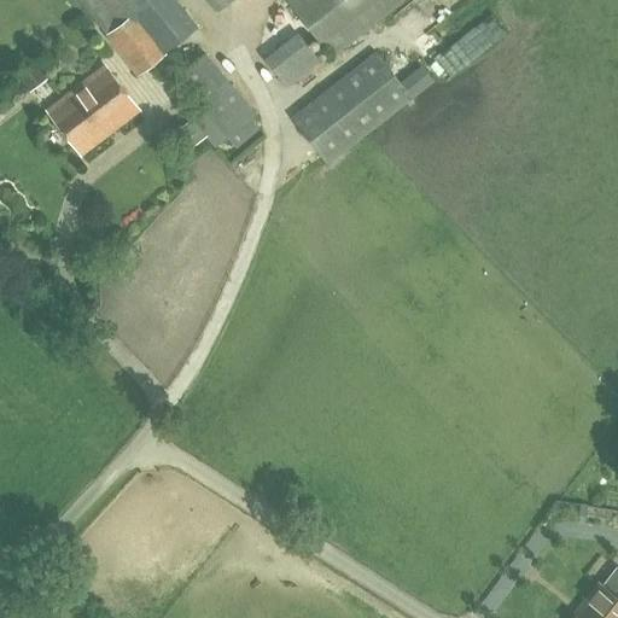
[(164,56),(164,54),(199,28),(178,0),(79,0),(105,34),(105,35),(136,76),(164,56)]
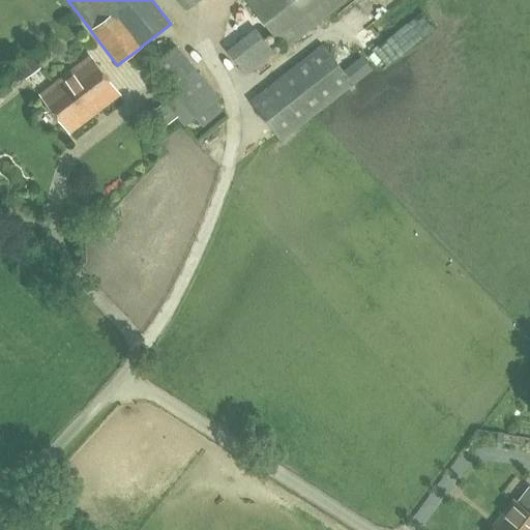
[(177,0),(186,10),(199,0),(177,0)]
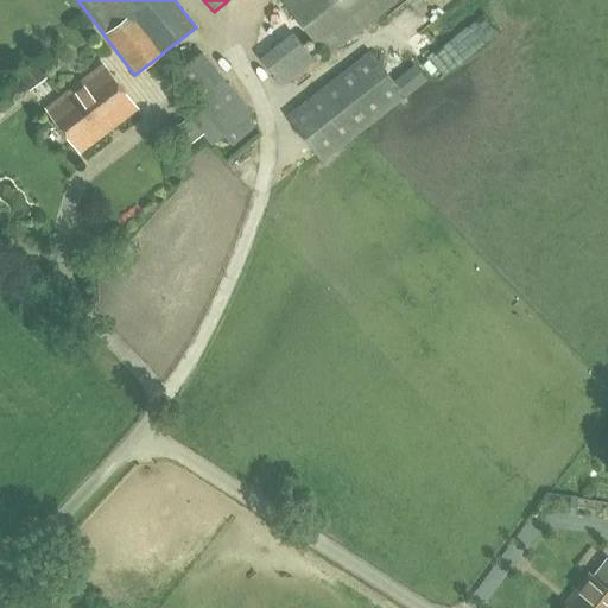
[(282,0),(325,57),(398,0),(282,0)]
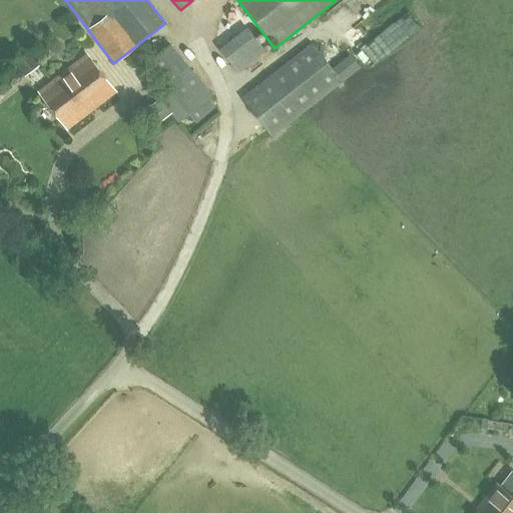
[(356,0),(354,3),(369,16),(383,0),(356,0)]
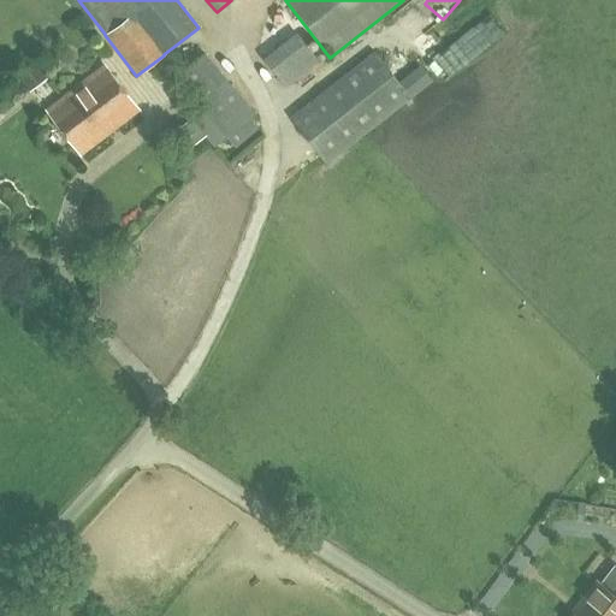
[(326,164),(412,98),(375,51),(289,117),(326,164)]
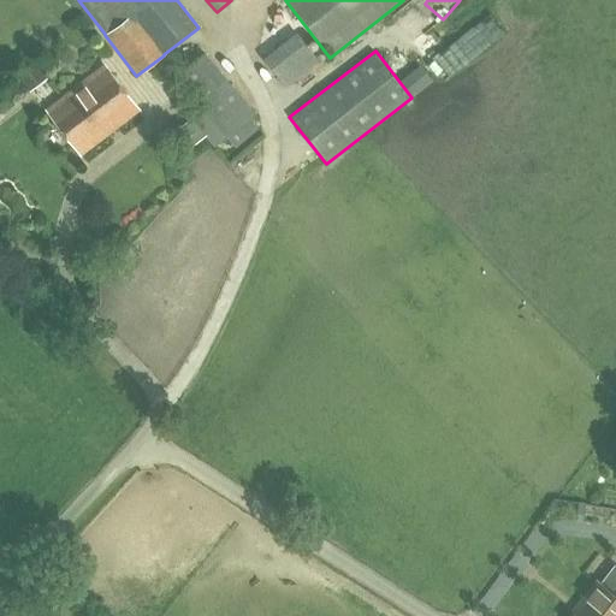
[(236,148),(260,128),(250,116),(255,112),(206,52),(175,77),(202,111),(193,119),(215,147),(226,137),(236,148)]
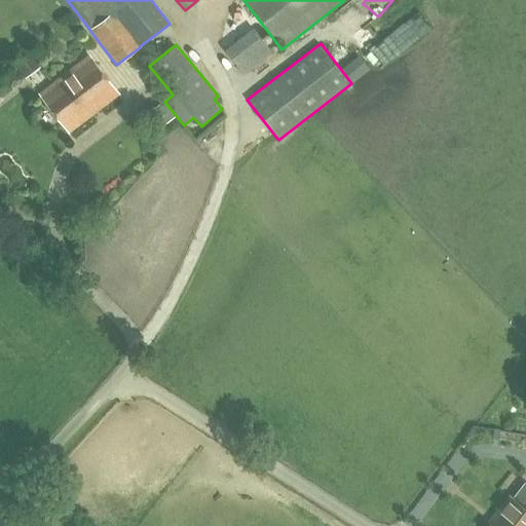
[(25,77),(40,65),(31,52),(14,64),(25,77)]
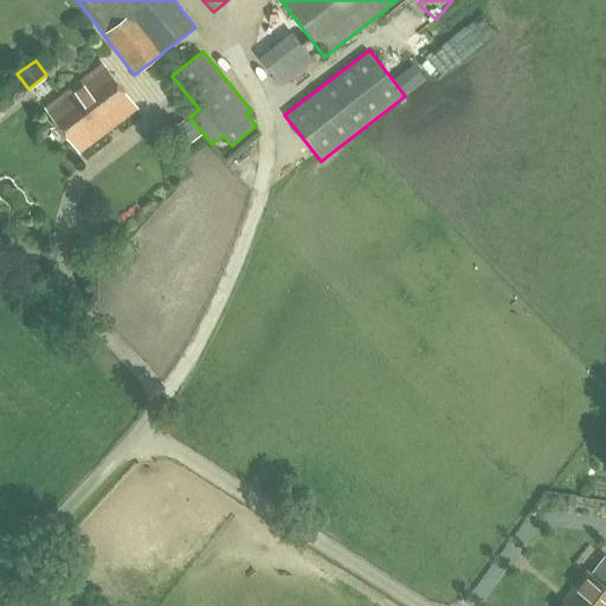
[(79,150),(136,108),(102,64),(46,108),(79,150)]
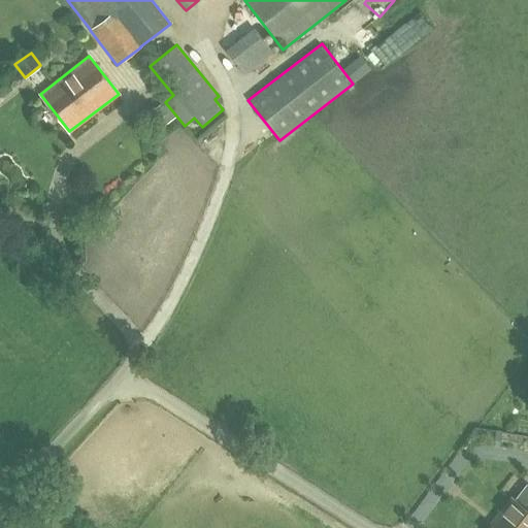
[(362,84),(380,71),(373,63),(357,74),(362,84)]
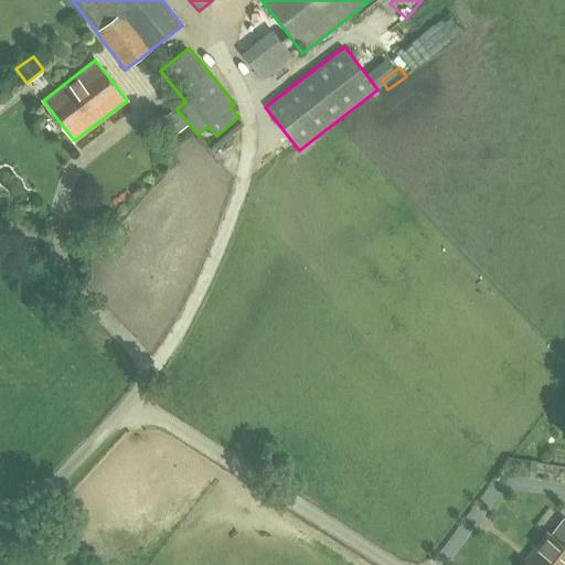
[(190,125),(177,109),(155,125),(167,140),(190,125)]
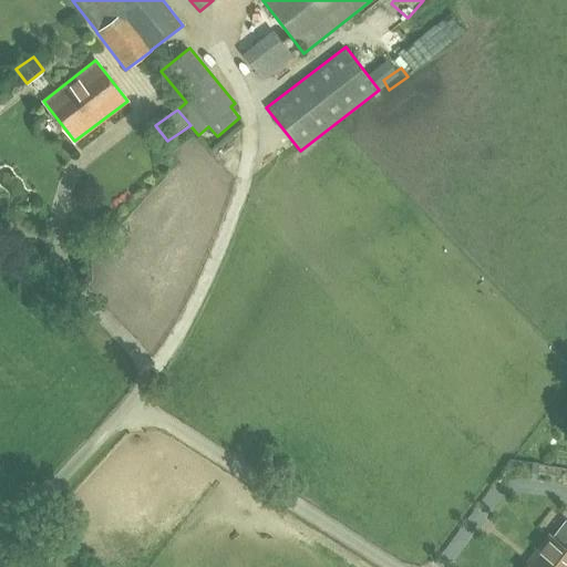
[(566,566),(566,540),(560,548),(549,539),(527,566),(566,566)]
